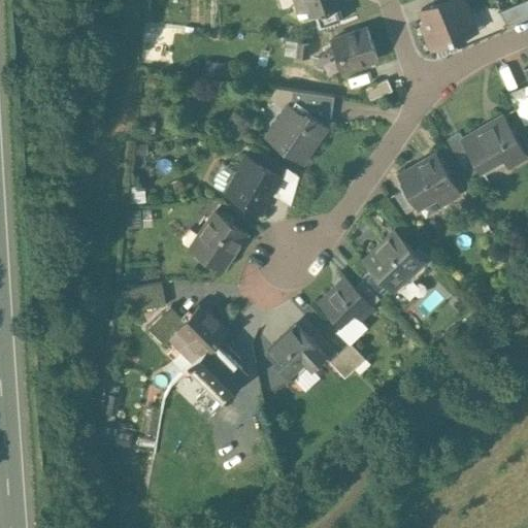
[(338,0),(305,0),(310,13),(340,3),(338,0)]
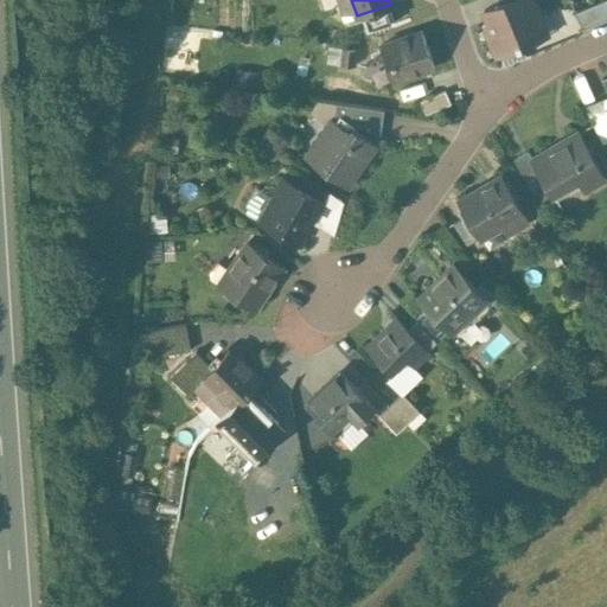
[(485,11),(490,21),(486,26),(498,56),(547,37),(531,0),(510,0),(500,5),(485,11)]
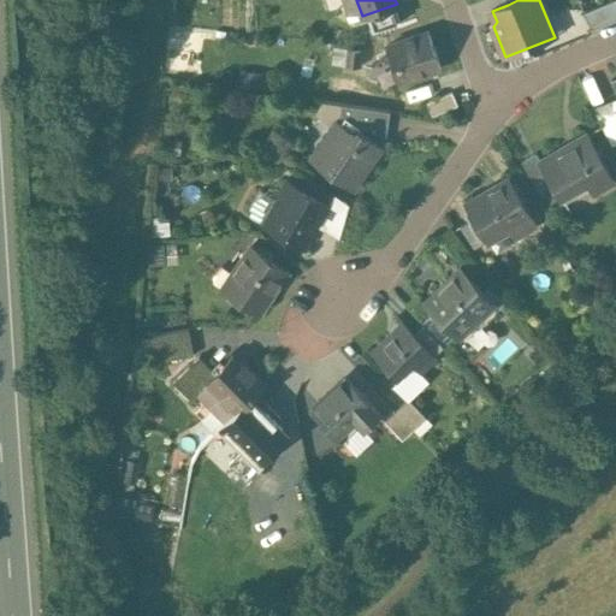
[(615,5),(614,0),(584,13),(591,30),(615,18),(615,5)]
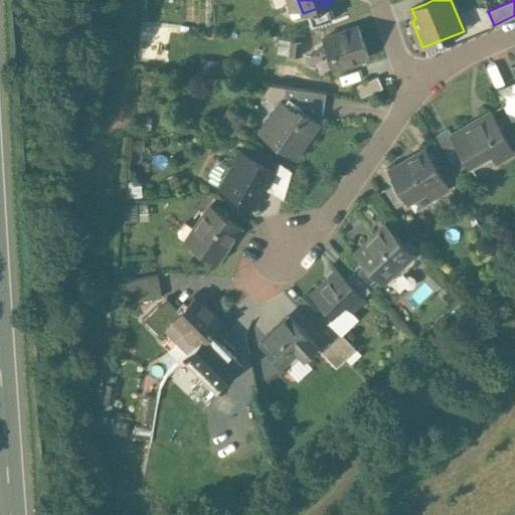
[(357,25),(322,37),(332,67),(368,55),(357,25)]
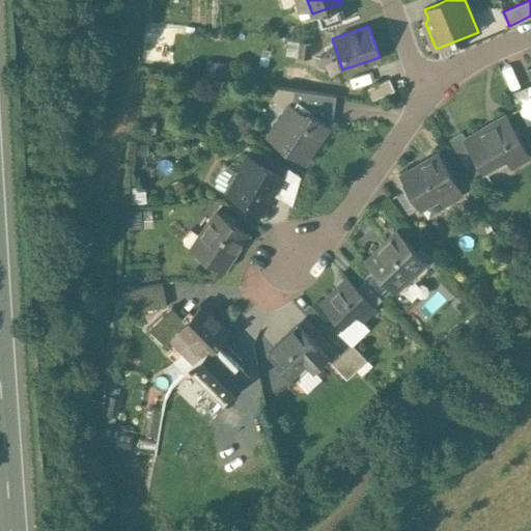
[(311,42),(299,40),(298,55),(309,57),(311,42)]
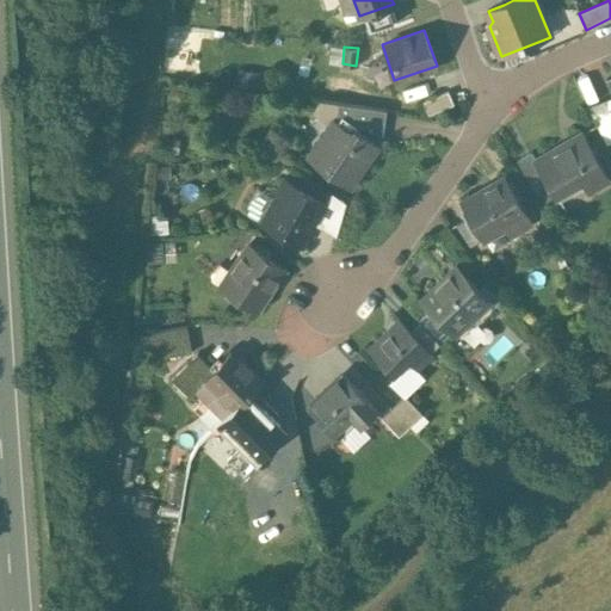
[(449,90),(423,100),(429,115),(455,105),(449,90)]
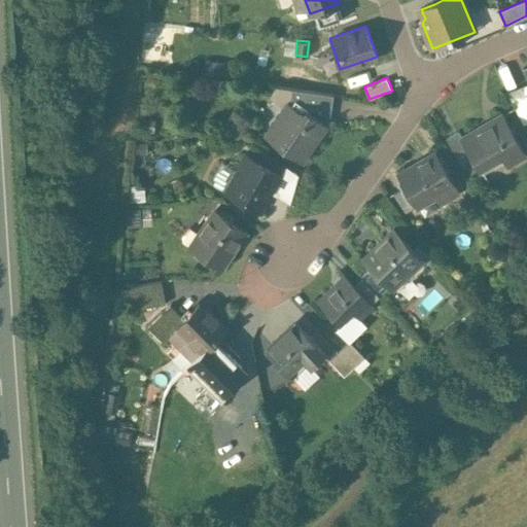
[(331,94),(275,86),(267,98),(283,108),(265,135),(300,160),(324,125),(320,121),(323,116),(327,117),(331,94)]
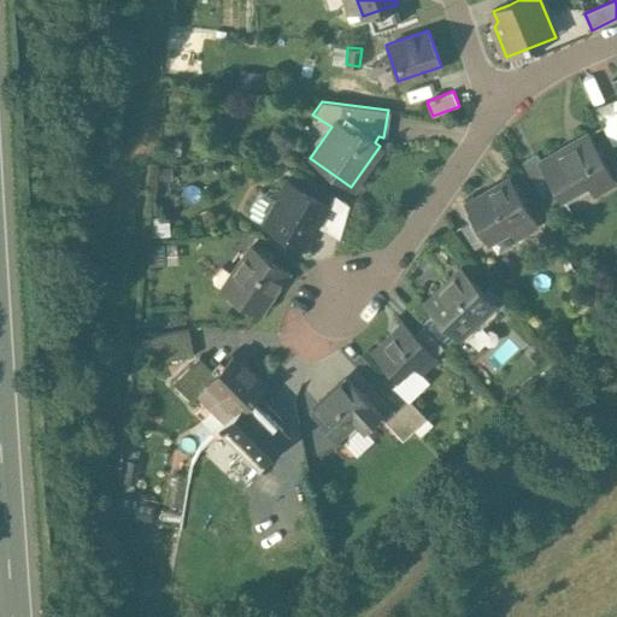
[(587,136),(557,153),(556,151),(540,160),(562,197),(588,181),(594,191),(615,178),(587,133),(586,134),(587,136)]
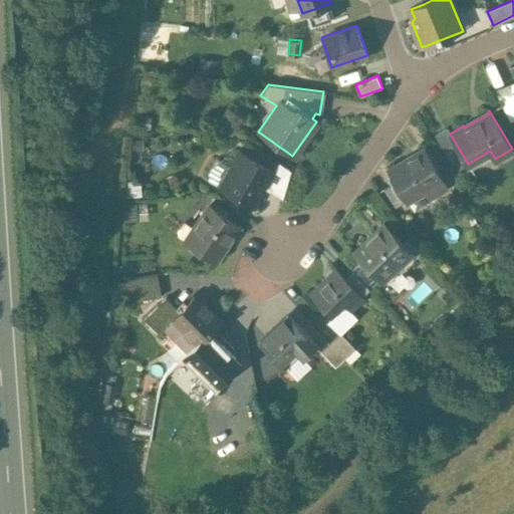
[(425,148),(388,169),(407,200),(424,190),(427,196),(446,185),(443,180),(443,179),(425,148)]
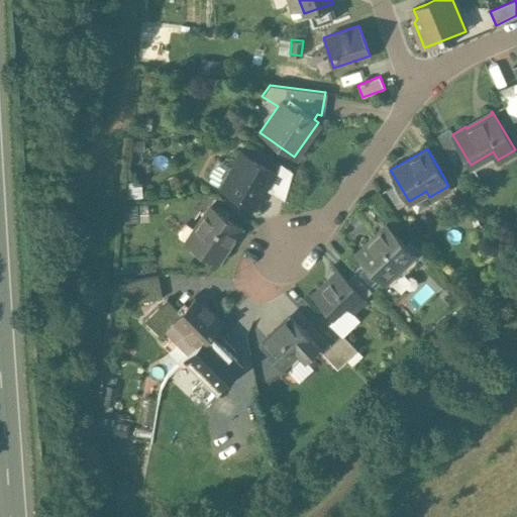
[(274,171),(240,151),(231,169),(234,170),(223,189),(220,187),(219,189),(252,207),(269,180),(265,178),(270,170),(274,172),(274,171)]
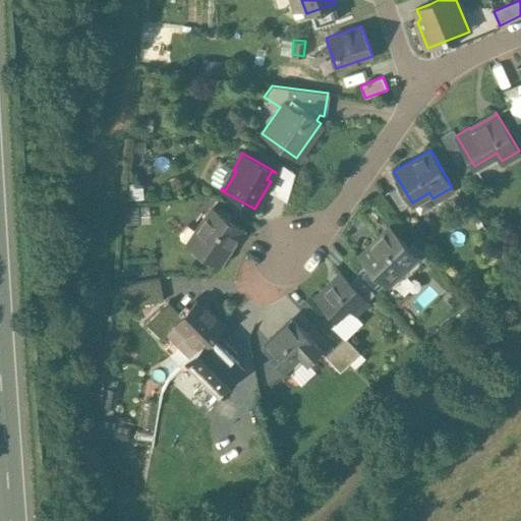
[(243,230),(212,209),(187,244),(219,266),(243,230)]
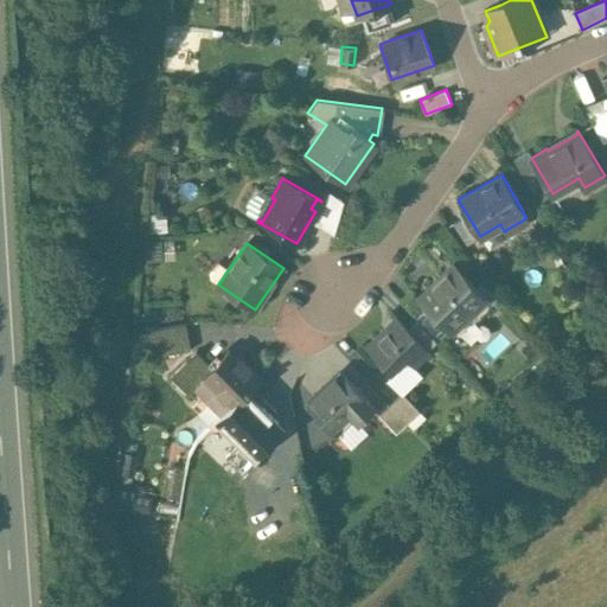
[(453,263),(419,296),(452,330),(486,296),(453,263)]
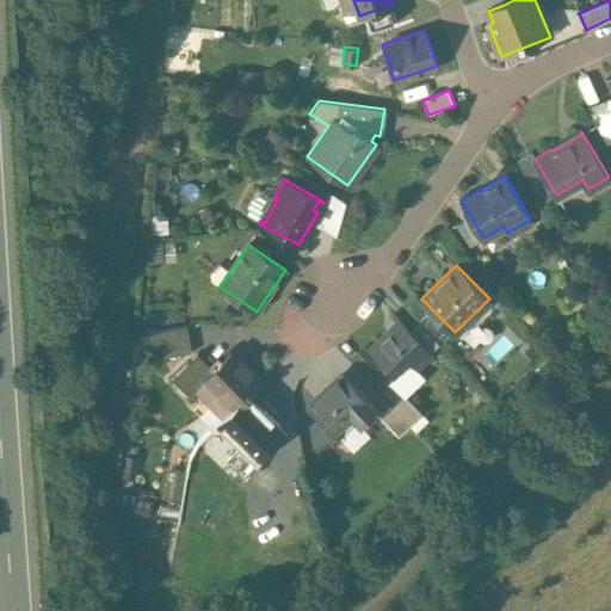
[(409,328),(394,313),(393,314),(400,321),(388,333),(387,331),(369,349),(392,374),(393,371),(392,370),(406,357),(414,365),(438,341),(419,320),(409,328)]
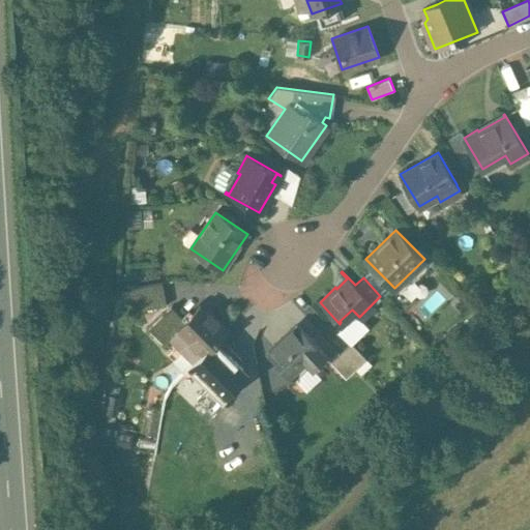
[(162,285),(130,290),(134,312),(165,306),(162,285)]
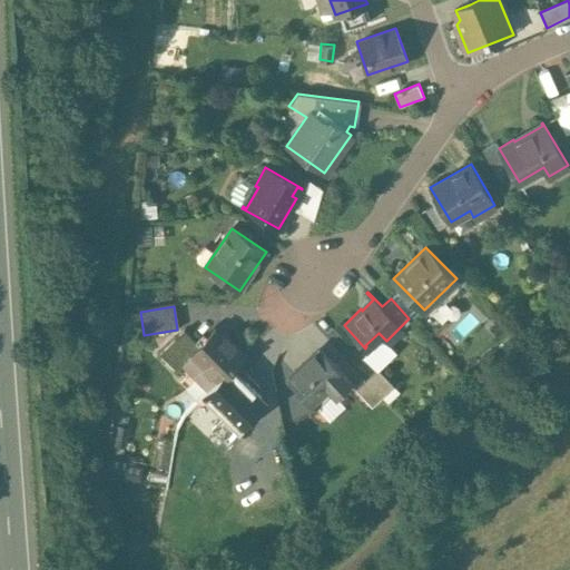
[(245,353),(218,326),(199,344),(187,356),(188,359),(203,372),(205,370),(217,382),(232,367),(245,353)]
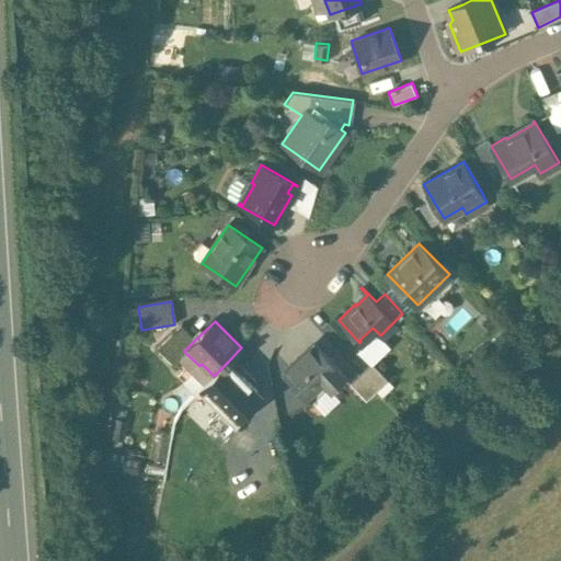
[(181,324),(158,347),(174,364),(180,358),(185,353),(184,351),(196,339),(181,324)]
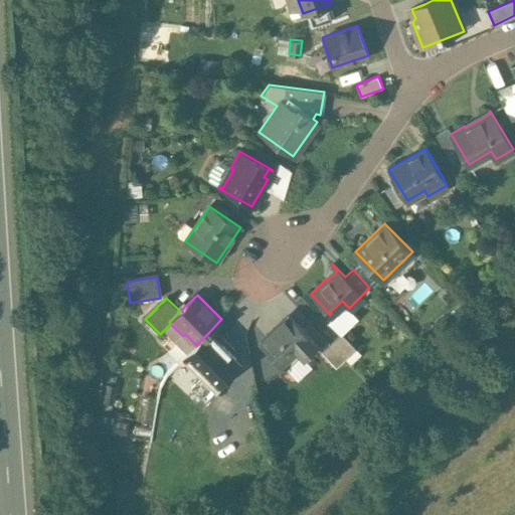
[(288,315),(260,341),(285,369),(301,354),(304,357),(317,345),(288,315)]
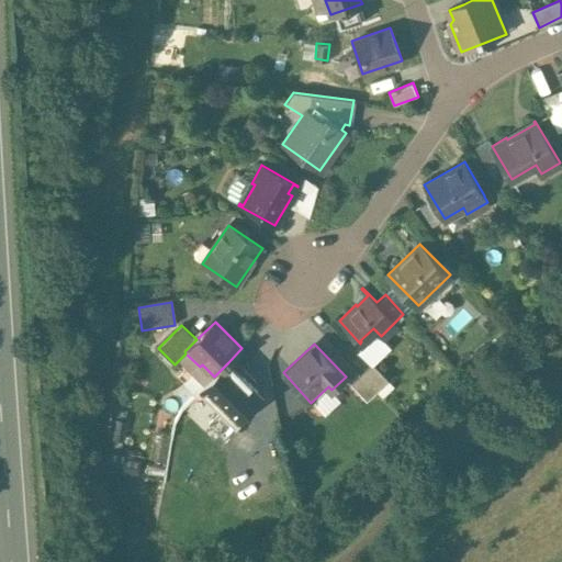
[(214,377),(202,364),(200,367),(186,353),(180,359),(206,384),(214,377)]
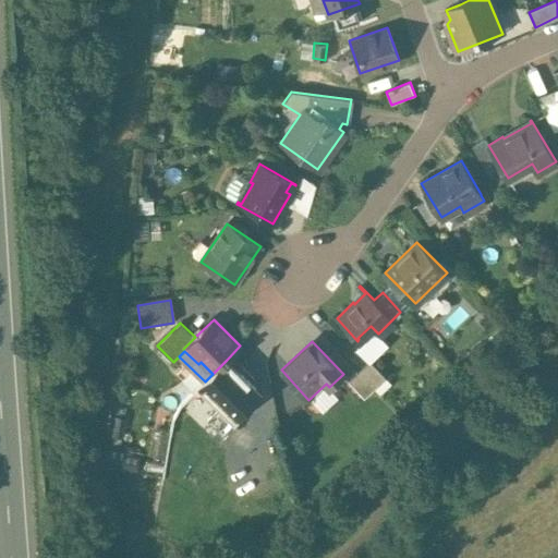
[(376,359),(354,376),(370,395),(391,376),(376,359)]
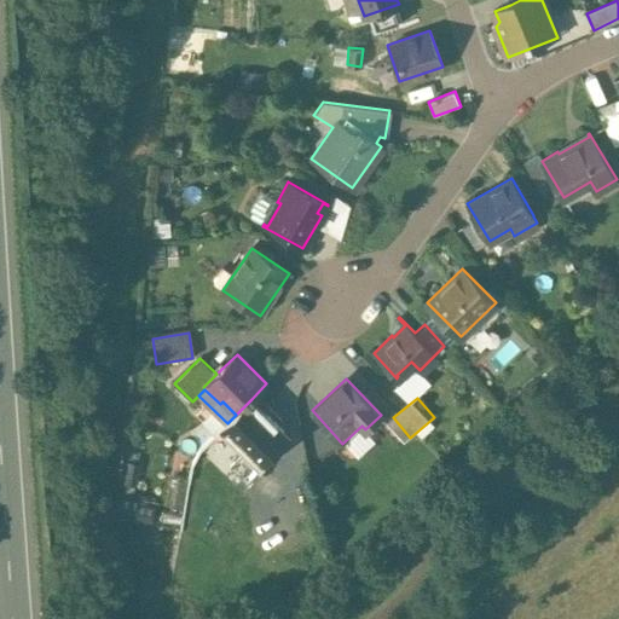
[(227,423),(221,431),(260,468),(285,441),(283,431),(284,431),(252,399),(236,415),(227,423)]
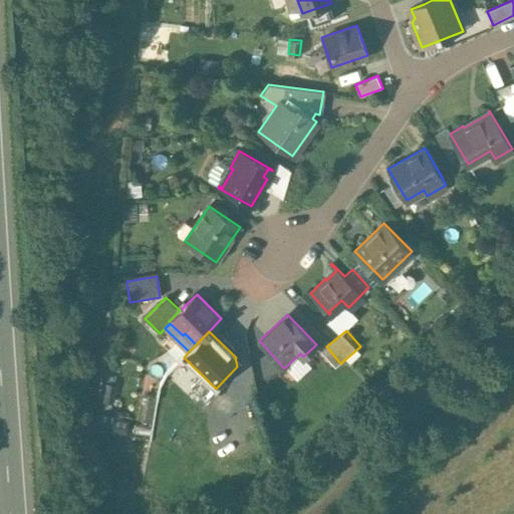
[(317,358),(332,369),(339,361),(324,349),(317,358)]
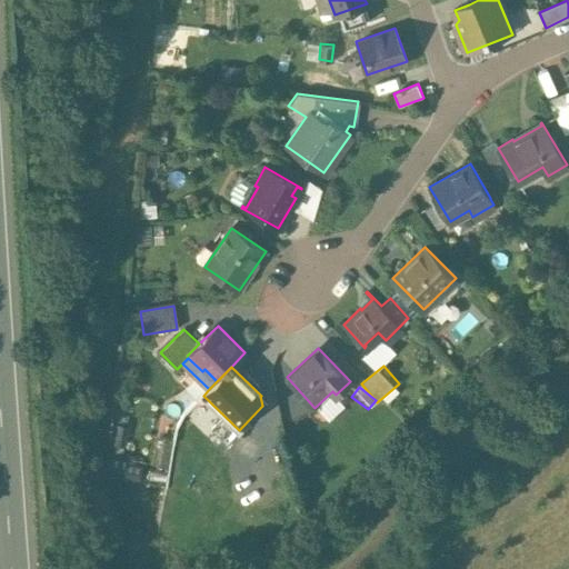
[(261,396),(260,396),(262,406),(267,418),(279,415),(272,392),(261,396)]
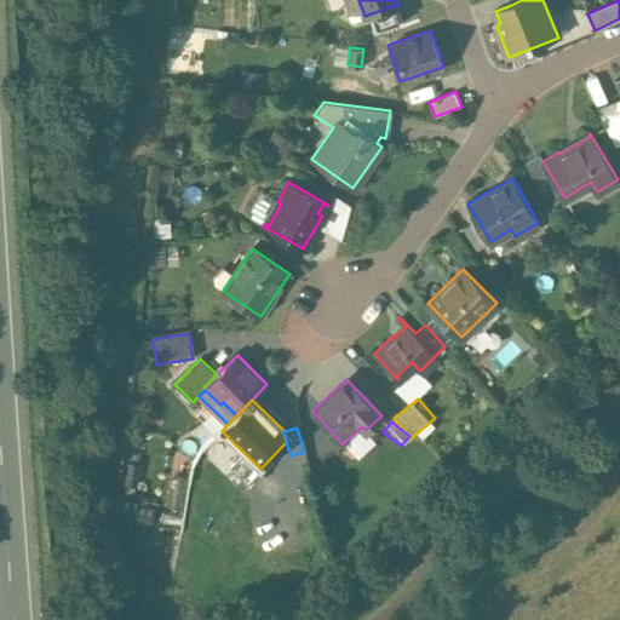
[(126,520),(160,521),(160,504),(126,503),(126,520)]
